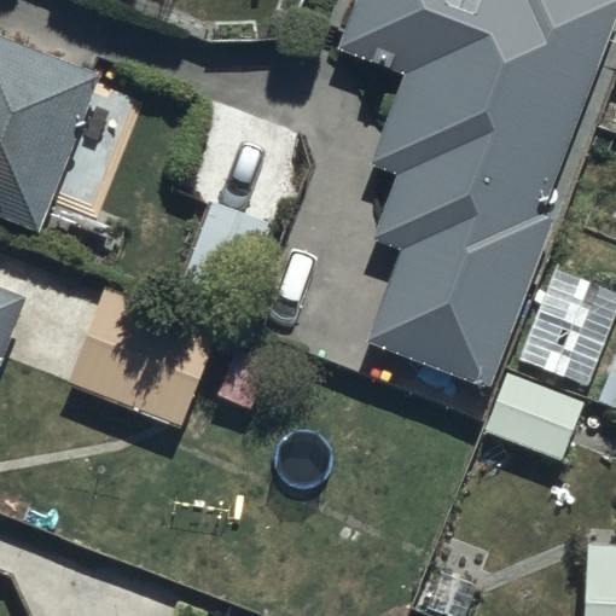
[(368,346),(478,387),(615,19),(615,0),(364,0),(348,46),(410,69),(375,161),(405,172),(379,239),(406,249),(368,346)]
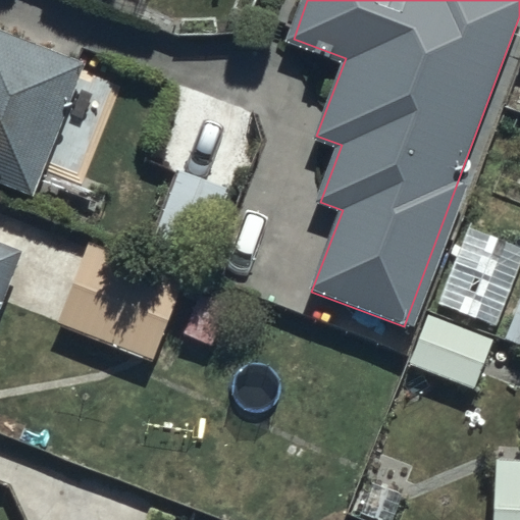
[(0,182),(35,196),(86,60),(0,28),(0,182)]
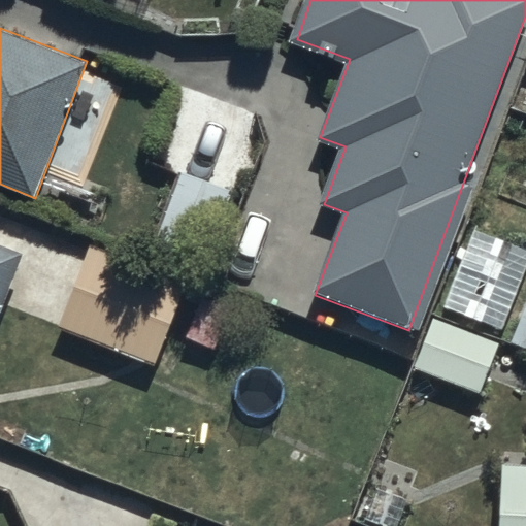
[(182,172),(155,241),(203,260),(231,191),(182,172)]
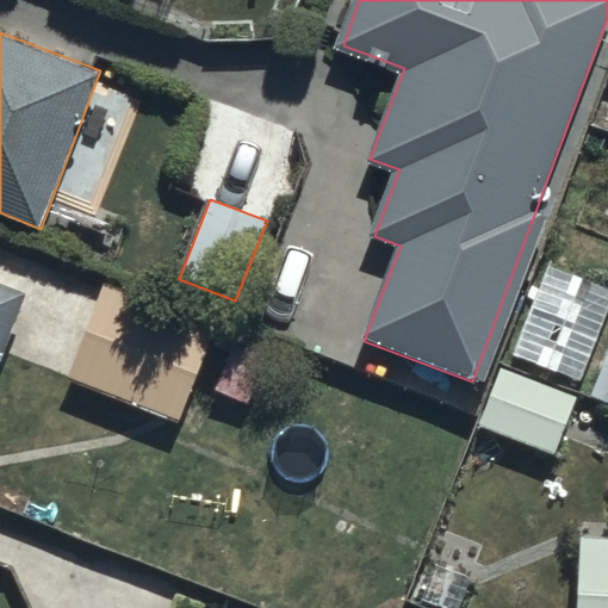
[(607,285),(548,262),(514,352),(576,376),(607,295),(607,285)]
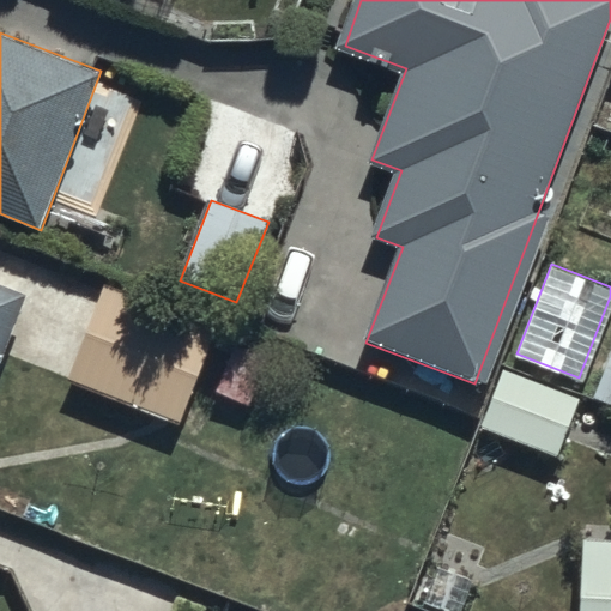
[(0,370),(29,295),(0,283),(0,370)]
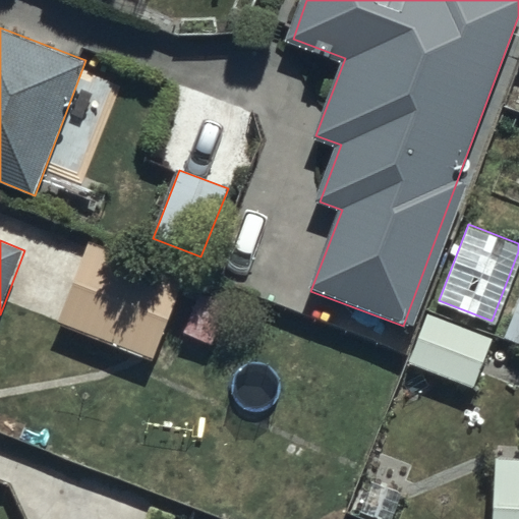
[(93,246),(60,326),(150,361),(181,282),(93,246)]
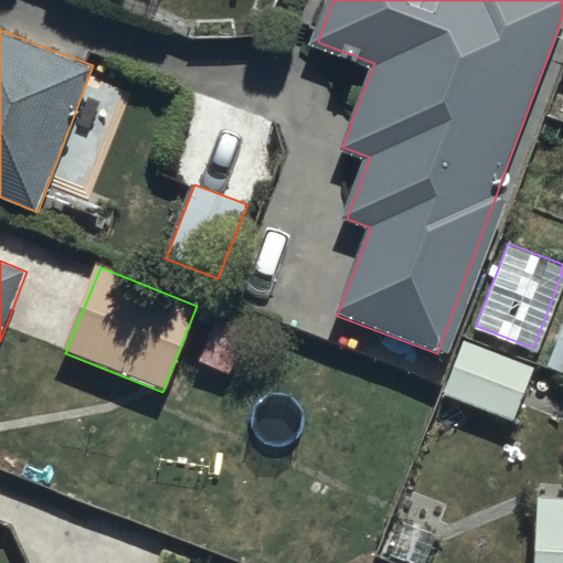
[(562,316),(549,358),(562,361),(562,316)]
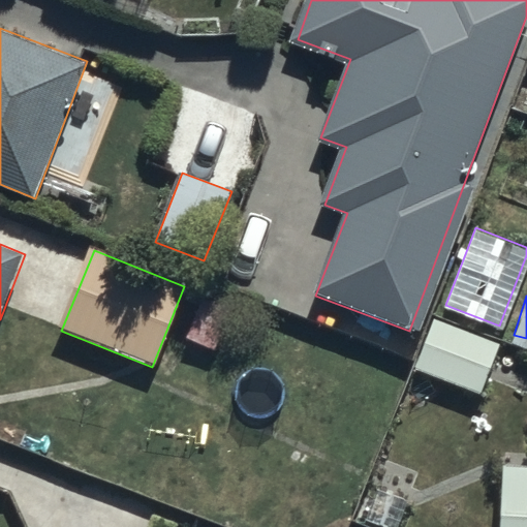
[(432,321),(413,368),(482,395),(500,347),(432,321)]
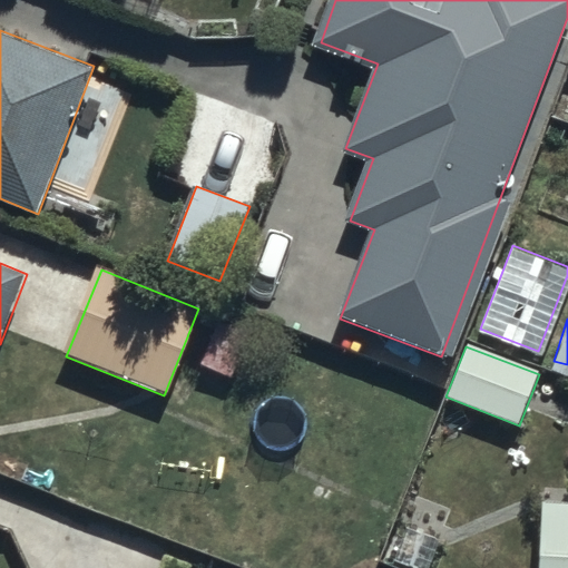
[(567,500),(541,499),(538,567),(567,567),(567,500)]
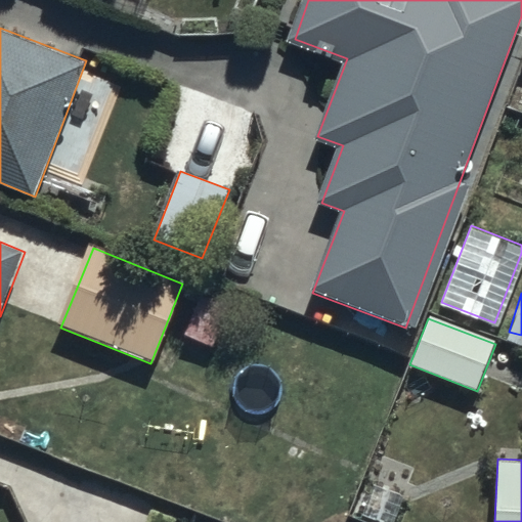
All buildings are outlined.
